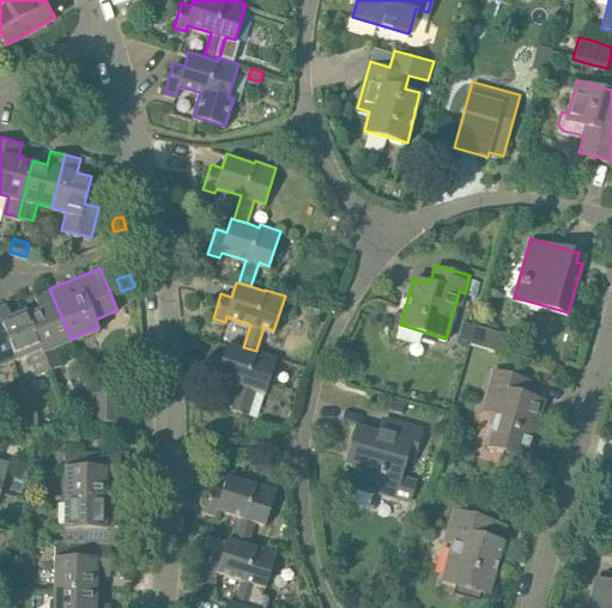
[(55,345),(71,339),(49,289),(35,295),(41,309),(28,314),(49,368),(62,362),(55,345)]
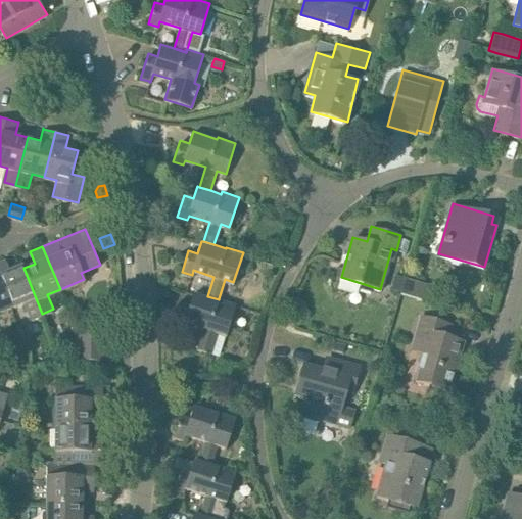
[(42,314),(24,268),(22,265),(10,270),(5,257),(0,260),(0,279),(11,307),(25,301),(32,318),(42,314)]
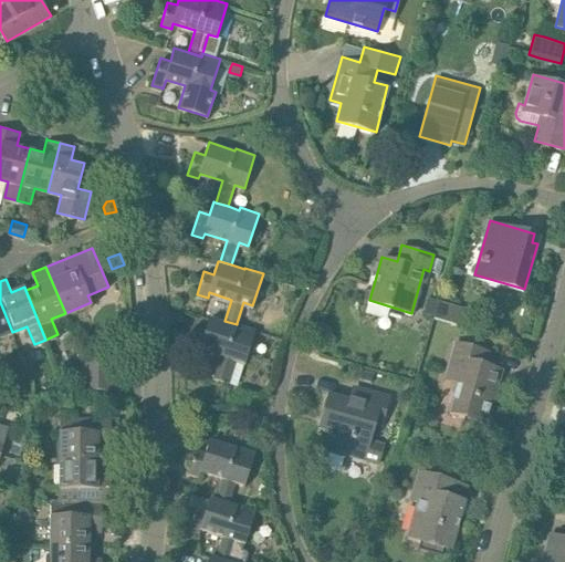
[(426,311),(435,314),(439,299),(430,295),(426,311)]
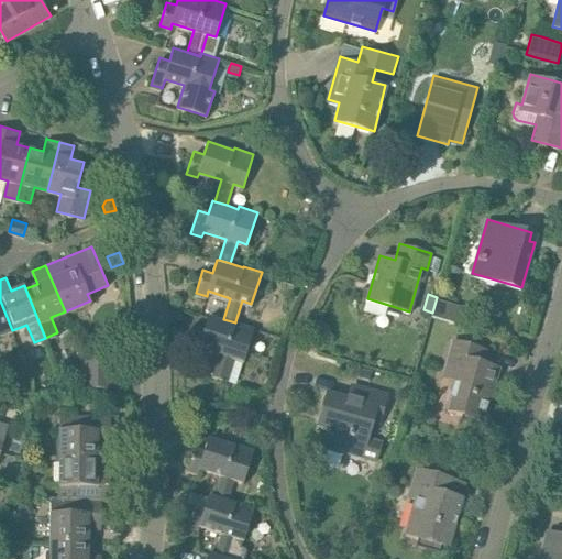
[(431,315),(460,322),(464,305),(437,297),(432,313),(431,315)]
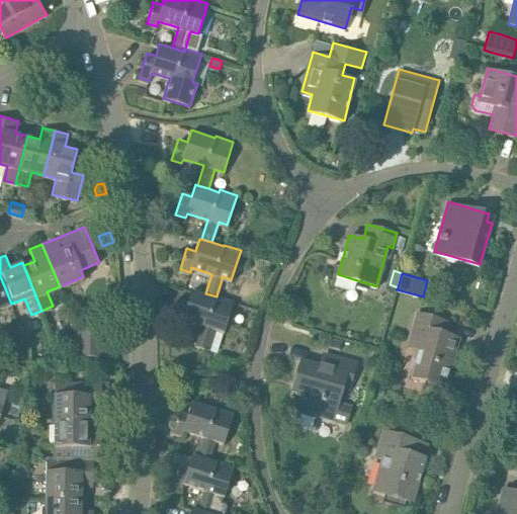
[(0,309),(11,304),(0,276),(0,309)]
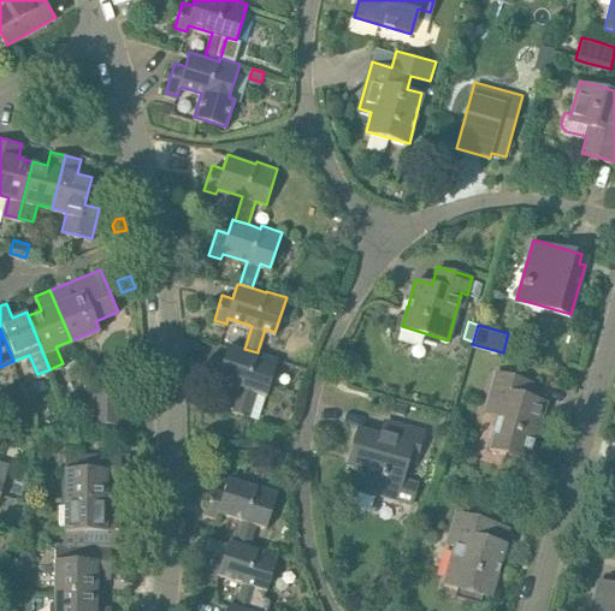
[(258,353),(244,349),(228,344),(224,359),(213,356),(205,380),(217,384),(219,379),(240,385),(232,410),(249,415),(256,390),(266,393),(278,357),(258,351),(258,353)]
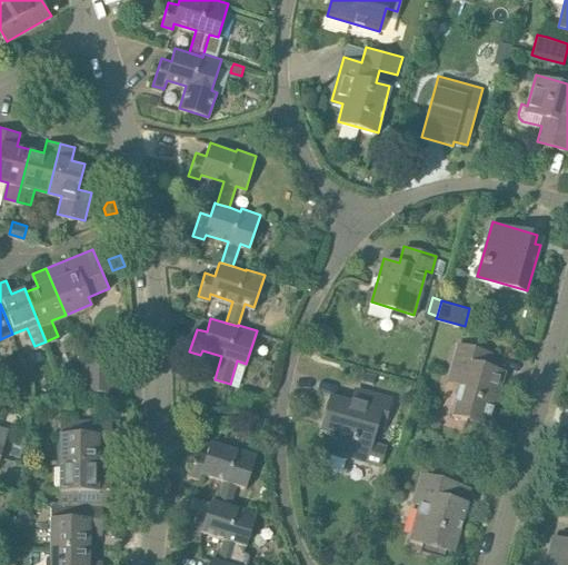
[(487,365),(490,352),(458,343),(452,364),(465,367),(451,414),(489,423),(505,370),(487,365)]
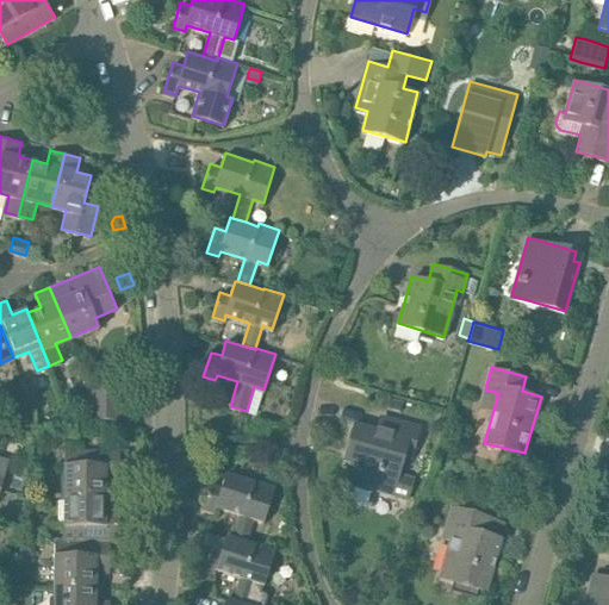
[(120,387),(97,387),(88,387),(88,401),(120,401),(120,387)]
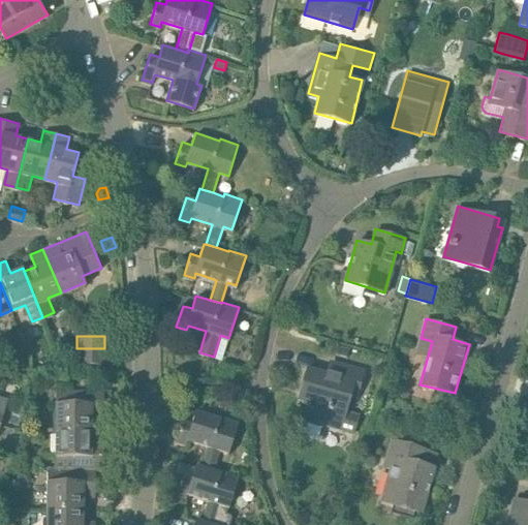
[(104,363),(104,348),(76,348),(76,363),(104,363)]
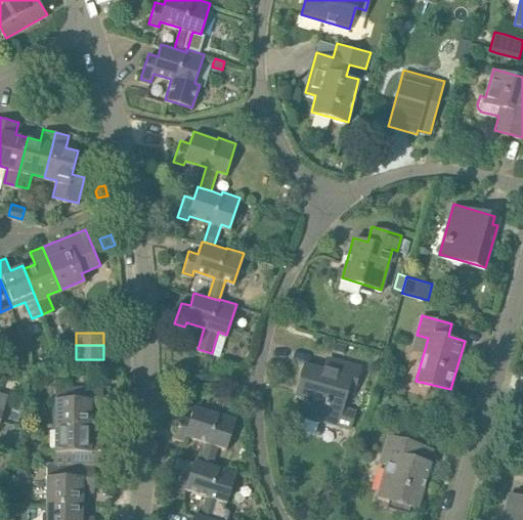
[(303,381),(299,396),(307,398),(303,413),(337,423),(351,427),(357,408),(343,404),(347,387),(356,389),(362,365),(329,356),(324,370),(305,363),(301,380),(303,381)]
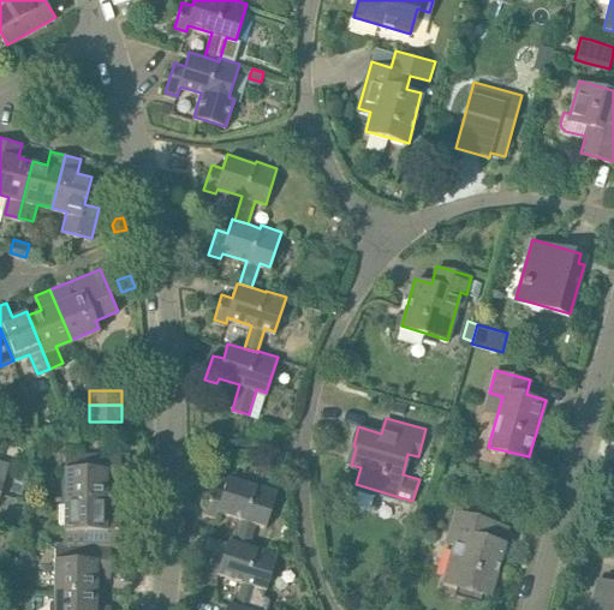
[(121,484),(121,453),(65,452),(65,498),(106,498),(106,484),(121,484)]
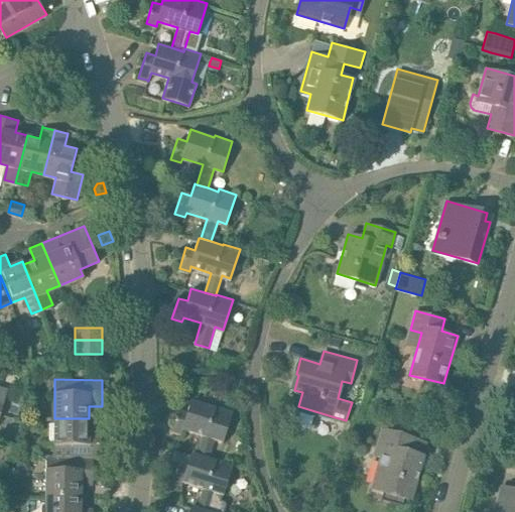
[(8,387),(0,384),(0,412),(1,413),(8,387)]
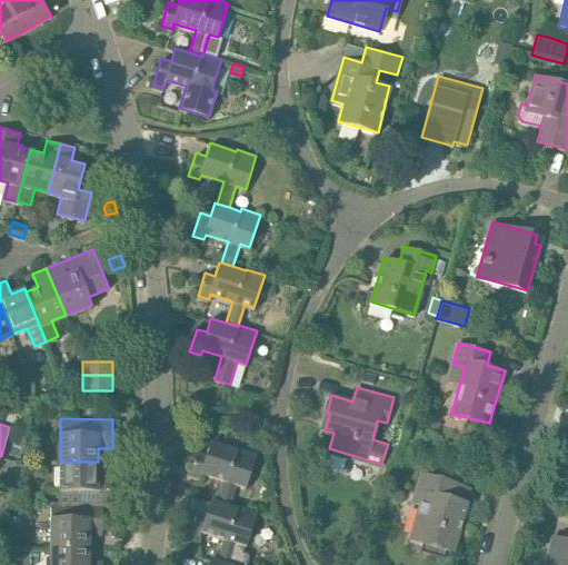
[(237,448),(212,440),(211,440),(207,454),(197,450),(190,474),(200,477),(202,473),(225,479),(218,501),(230,505),(237,483),(247,486),(257,453),(238,447),(237,448)]
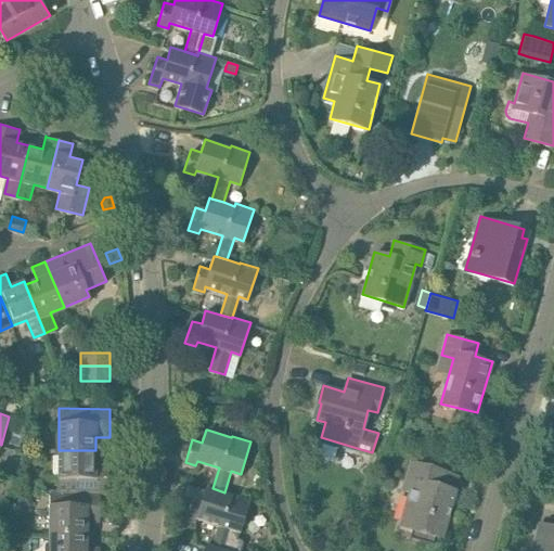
[(95,464),(95,450),(59,450),(59,491),(108,492),(110,464),(95,464)]
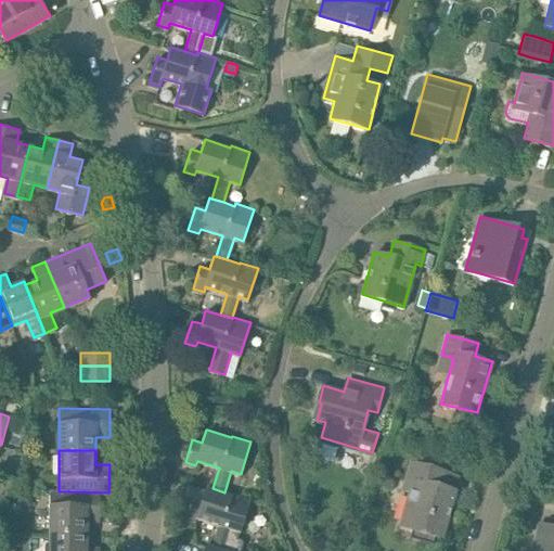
[(441,486),(446,470),(411,460),(406,477),(413,479),(400,525),(442,537),(456,490),(441,486)]
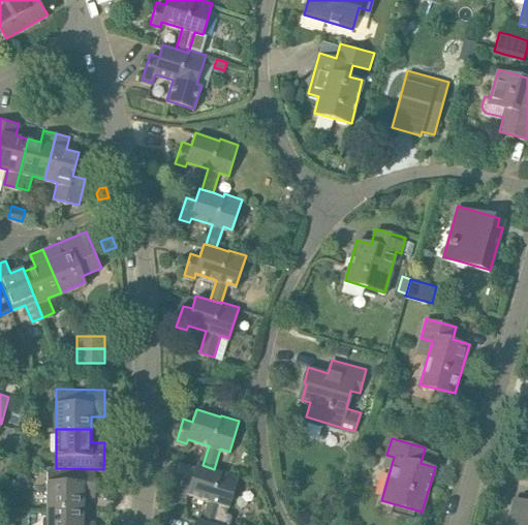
[(203,521),(214,523),(220,524),(221,524),(225,524),(228,524),(233,516),(230,513),(226,512),(228,505),(229,506),(240,475),(221,469),(220,471),(214,469),(203,465),(196,463),(192,475),(183,472),(177,494),(187,497),(188,493),(210,500),(203,521)]
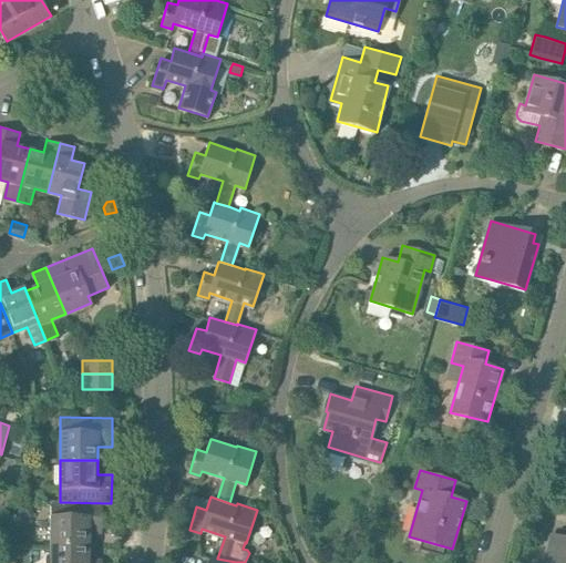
[(0,510),(9,513),(12,502),(7,500),(6,504),(0,502),(0,510)]
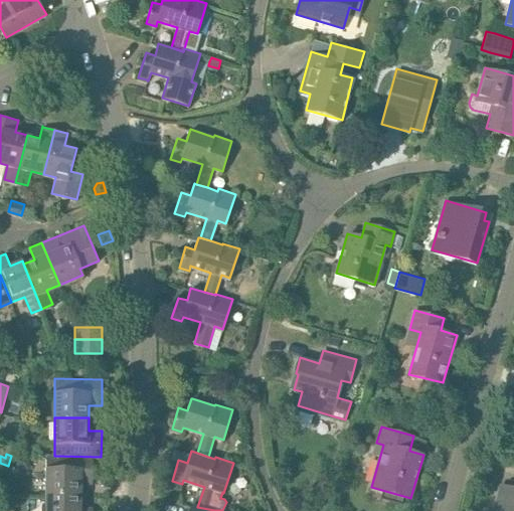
[(101,457),(54,456),(46,456),(46,494),(80,493),(80,482),(93,482),(94,457),(101,457)]
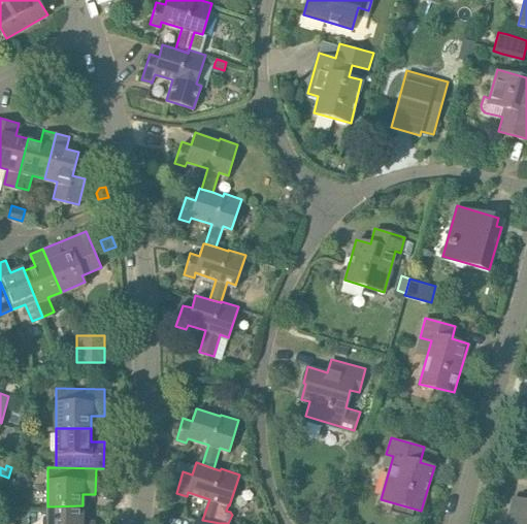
[(24,479),(29,473),(29,468),(18,468),(18,479),(24,479)]
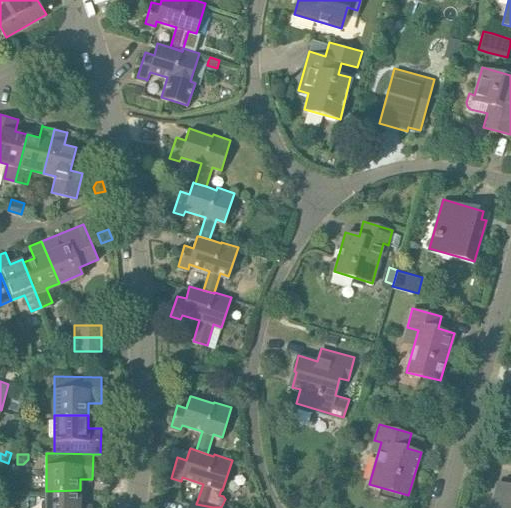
[(510,485),(498,481),(489,507),(510,507),(510,485)]
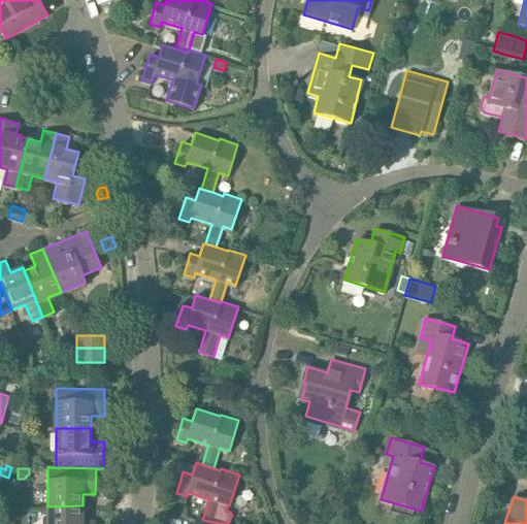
[(47,523),(95,523),(95,520),(83,519),(83,505),(47,506),(47,523)]
